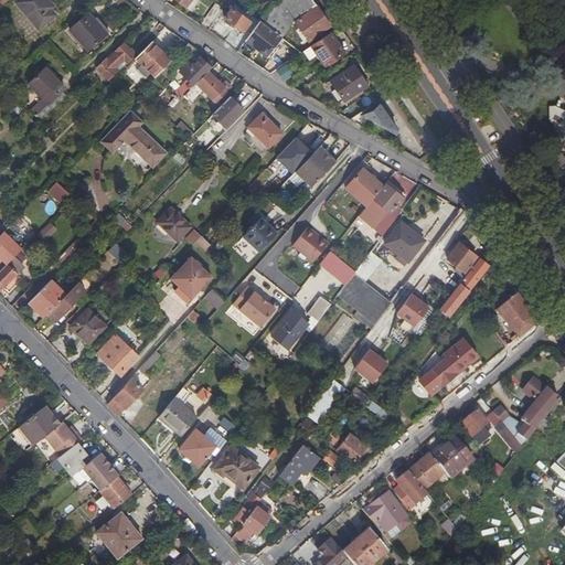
[(40,30),(55,16),(42,0),(21,0),(17,4),(40,30)]
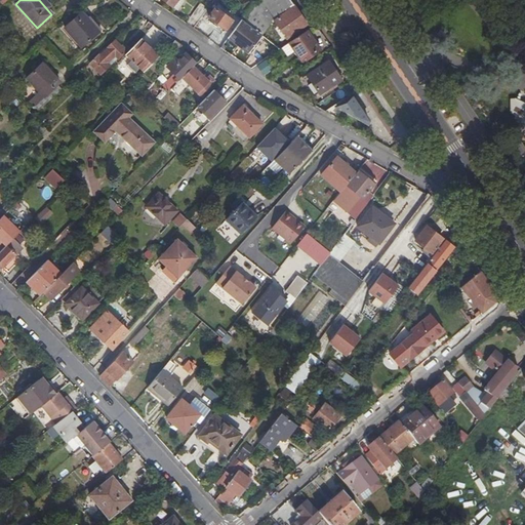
[(163,0),(173,7),(174,5),(179,8),(185,1),(184,0),(163,0)]
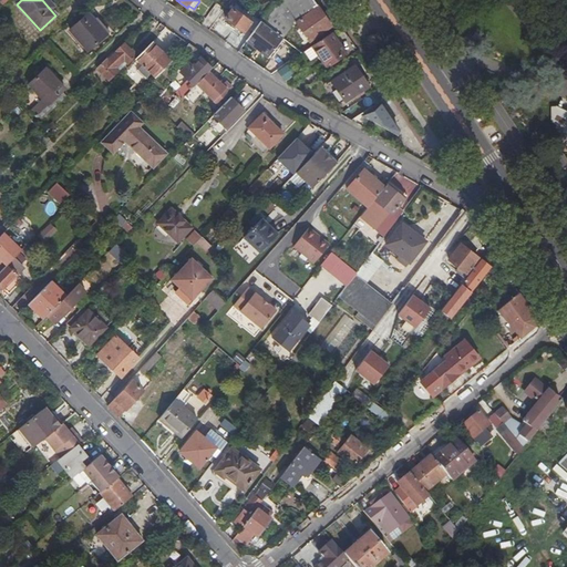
[(317,7),(312,0),(281,0),(271,7),(260,21),(282,39),(296,21),(317,7)]
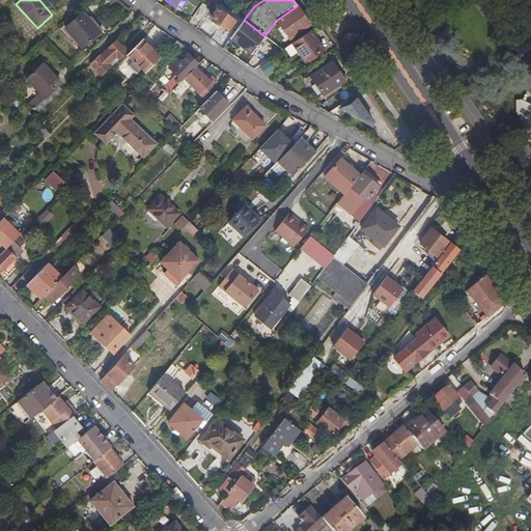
[(195,16),(201,21),(205,15),(210,9),(203,5),(195,16)]
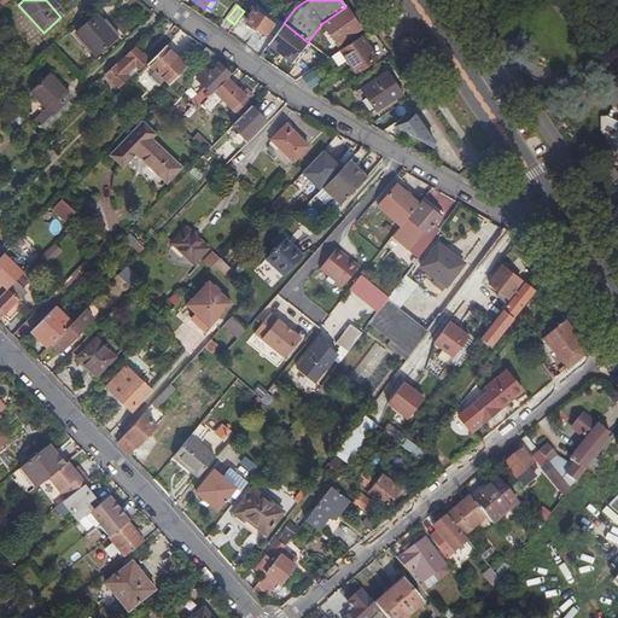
[(361,29),(345,7),(322,23),(327,31),(322,34),(325,38),(330,35),(337,45),(361,29)]
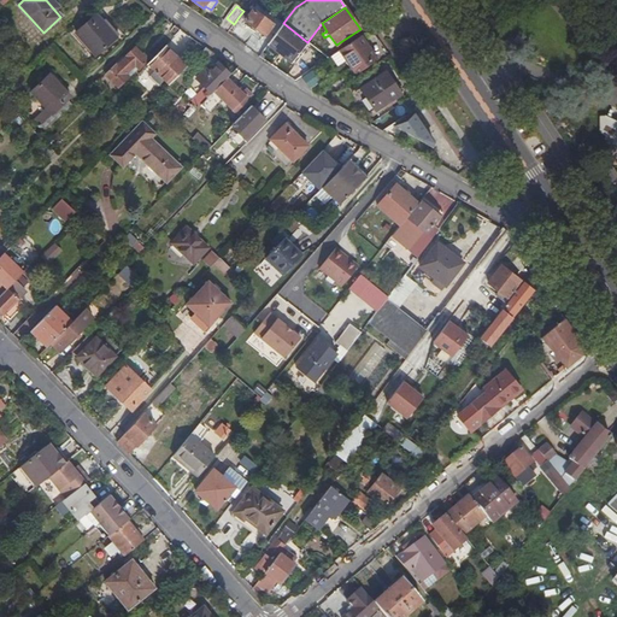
[(253,10),(250,16),(245,21),(242,24),(263,39),(272,24),(253,10)]
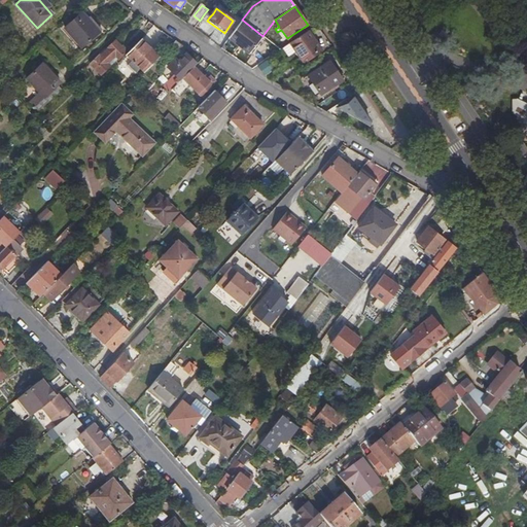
[(204,14),(209,18),(213,13),(208,9),(204,14)]
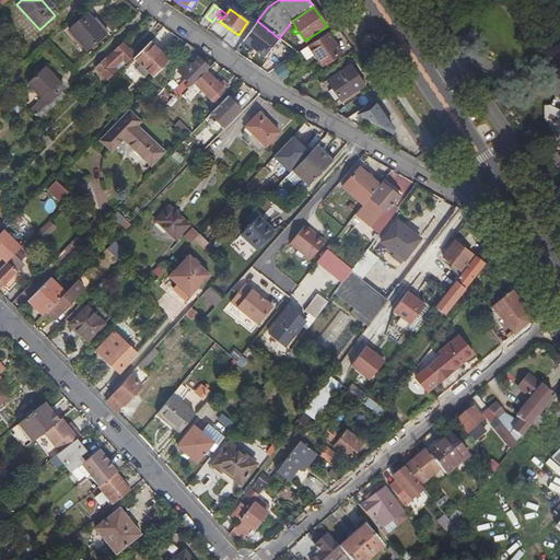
[(88,49),(106,33),(97,24),(88,12),(70,28),(88,49)]
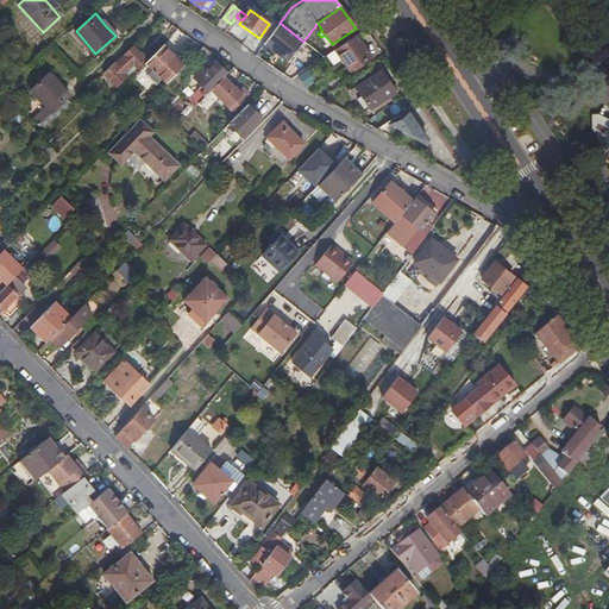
[(280,23),(265,43),(272,49),(276,46),(283,51),(280,55),(288,61),(303,42),(280,23)]
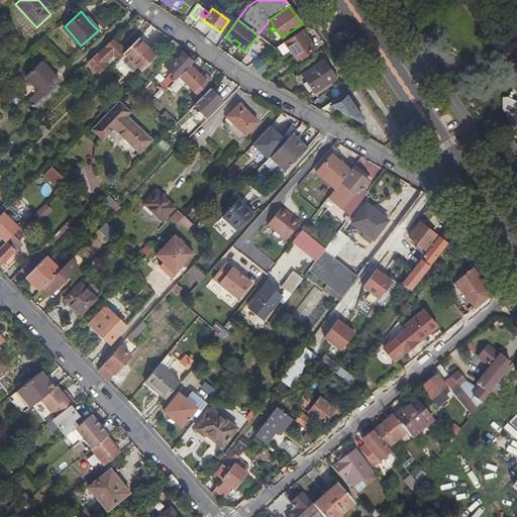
[(301,31),(283,43),(296,63),(314,50),(301,31)]
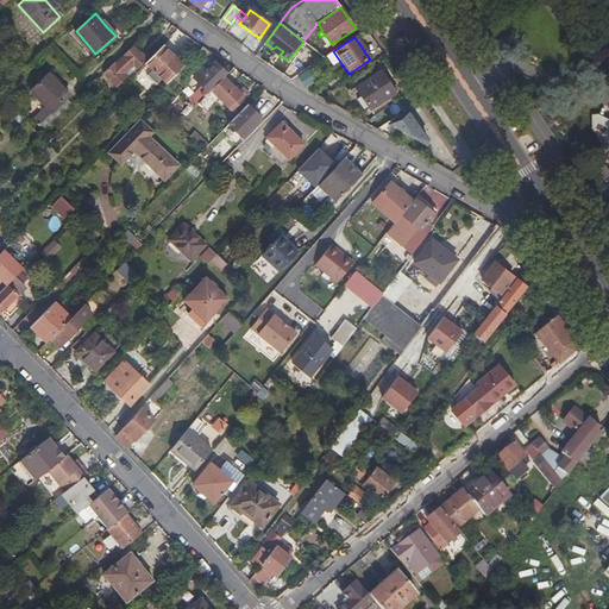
[(163,46),(148,63),(168,82),(183,66),(175,58),(163,46)]
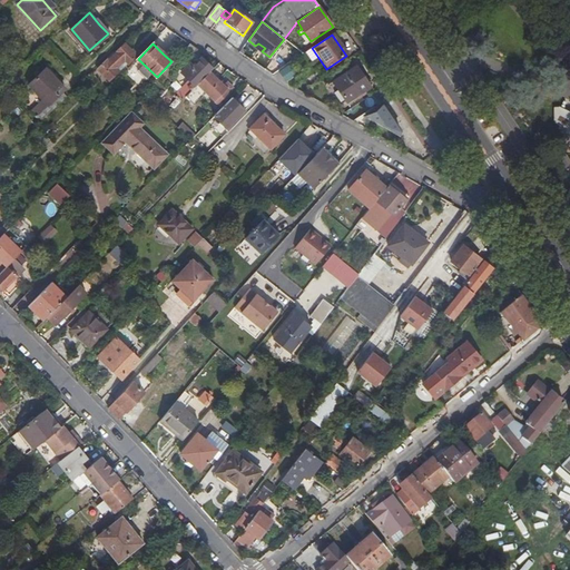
[(180,53),(183,51),(174,43),(164,55),(172,61),(180,53)]
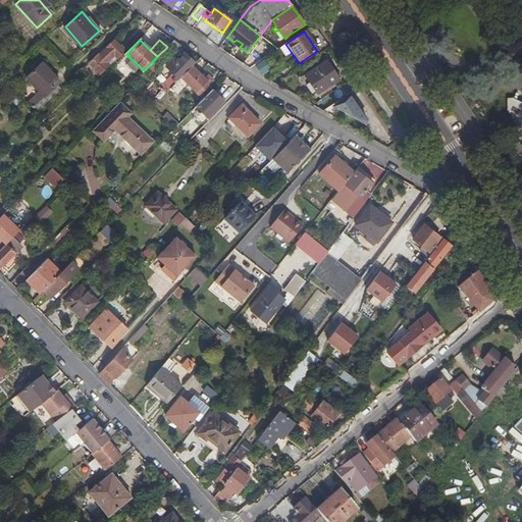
[(179,48),(181,46),(177,43),(173,40),(167,47),(165,49),(171,53),(177,47),(179,48)]
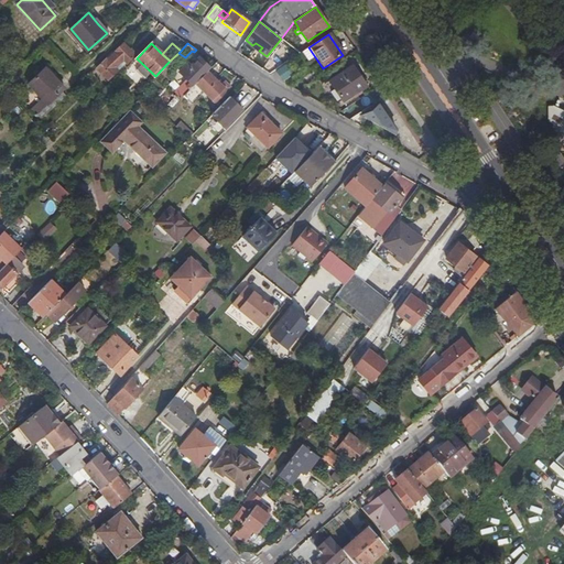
[(107,61),(106,60),(96,68),(108,80),(118,72),(115,68),(122,62),(123,61),(127,64),(134,56),(123,44),(116,52),(108,60),(107,61)]
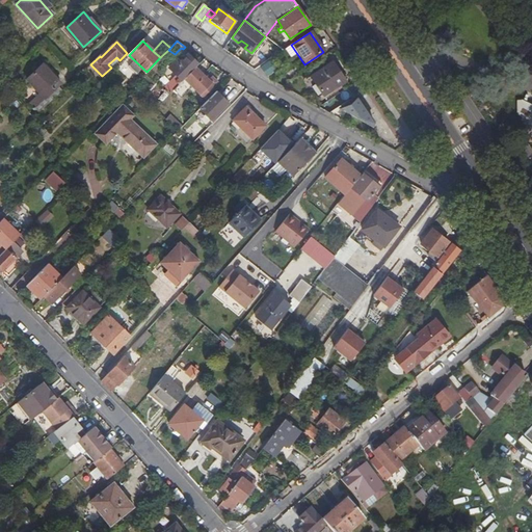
[(171,89),(194,67),(197,63),(191,57),(188,59),(185,56),(171,70),(179,76),(176,80),(174,78),(165,86),(170,90),(171,89)]
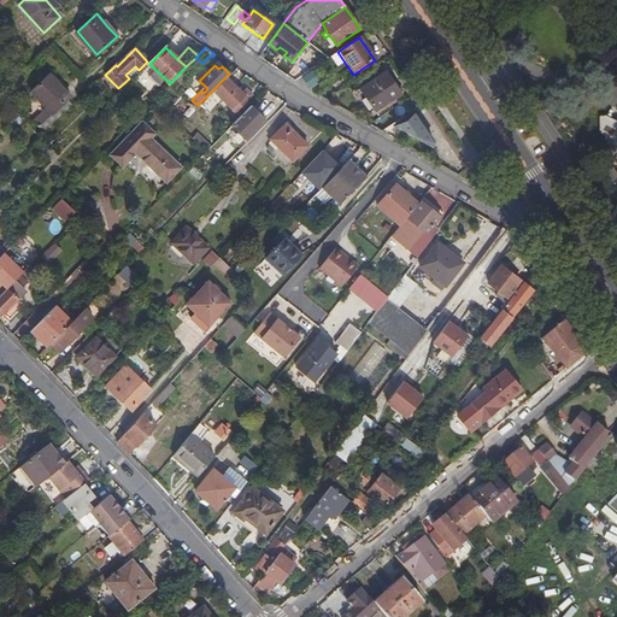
[(313,68),(301,76),(310,89),(323,81),(313,68)]
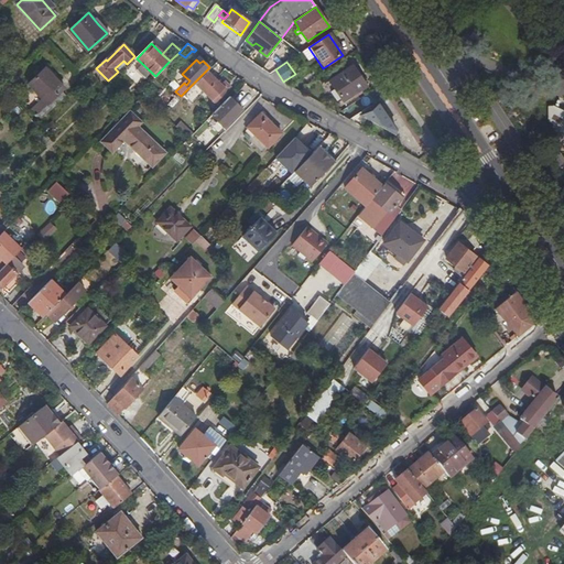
[(30,108),(42,120),(66,96),(62,90),(65,88),(44,66),(26,82),(41,97),(30,108)]
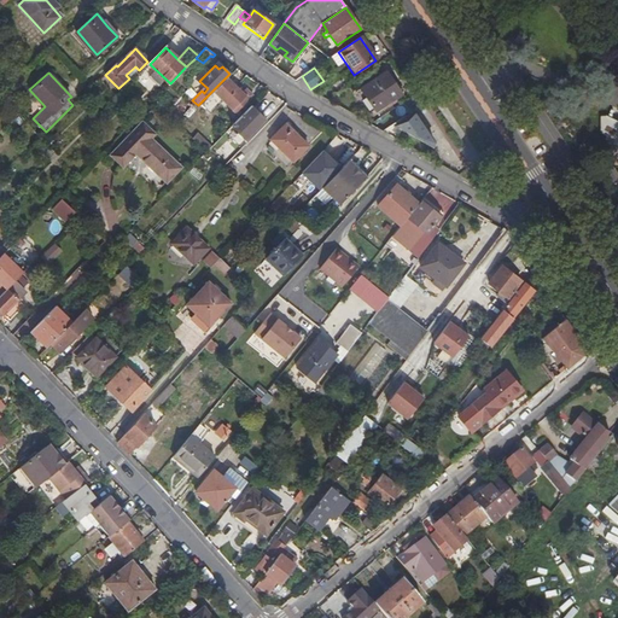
[(377,111),(401,94),(386,73),(362,88),(377,111)]
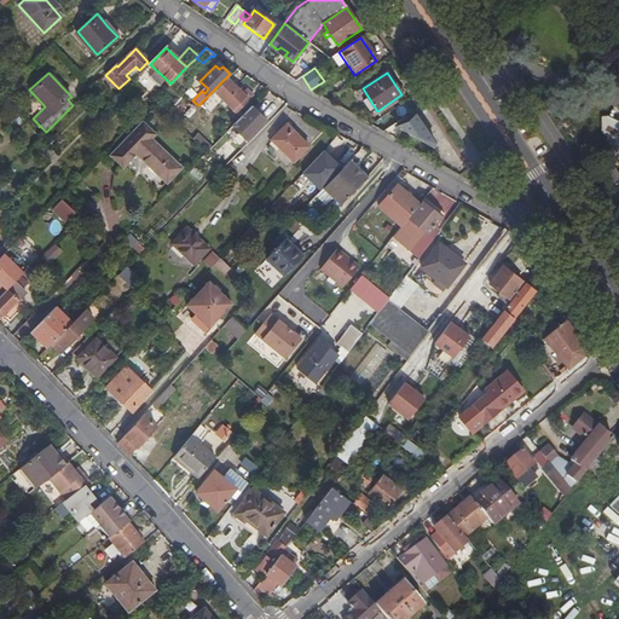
[(242,92),(226,77),(200,104),(209,113),(221,99),(235,111),(252,94),(244,88),(242,92)]
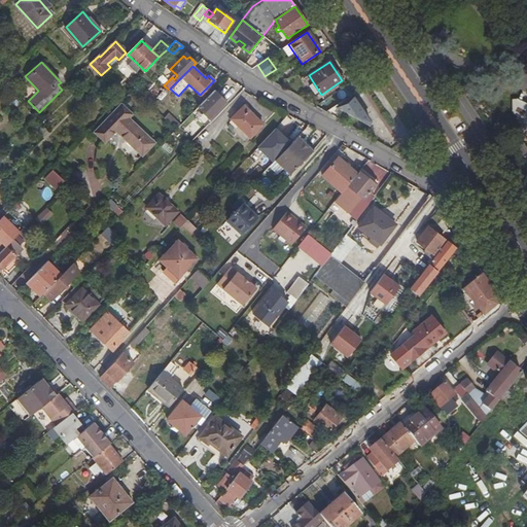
[(226,102),(214,90),(199,107),(211,118),(226,102)]
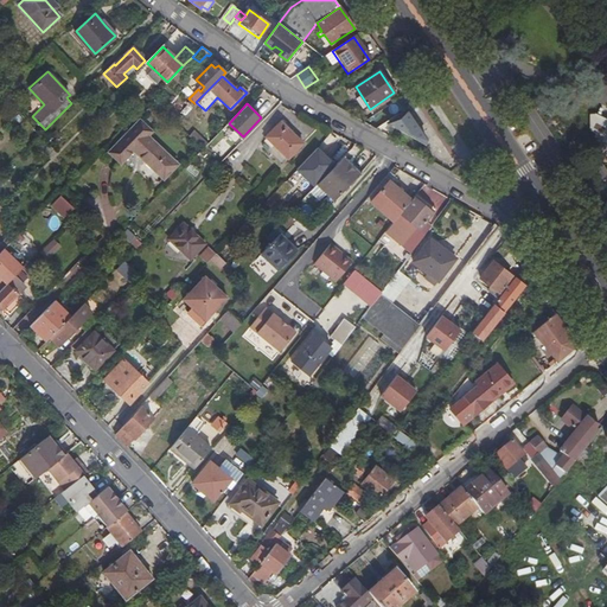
[(113,112),(106,104),(96,115),(104,121),(113,112)]
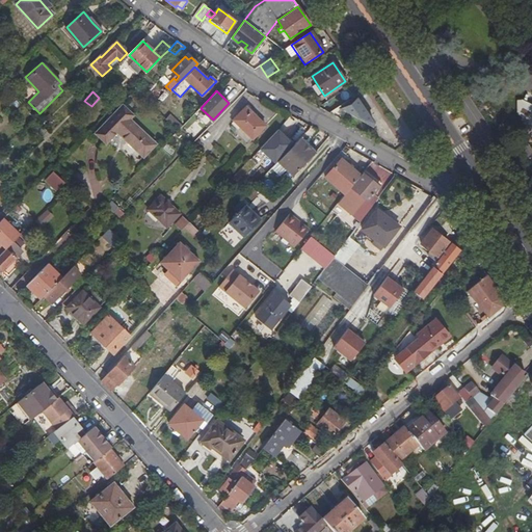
[(372,126),(373,123),(356,98),(341,107),(372,126)]
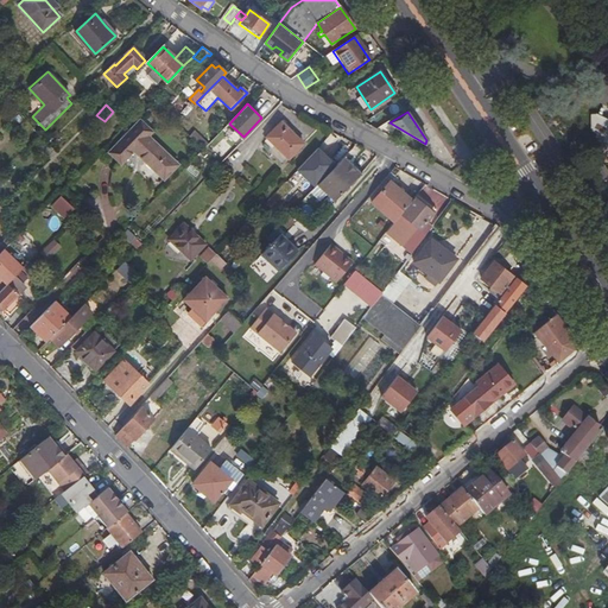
[(605,118),(597,114),(591,114),(591,128),(605,118)]
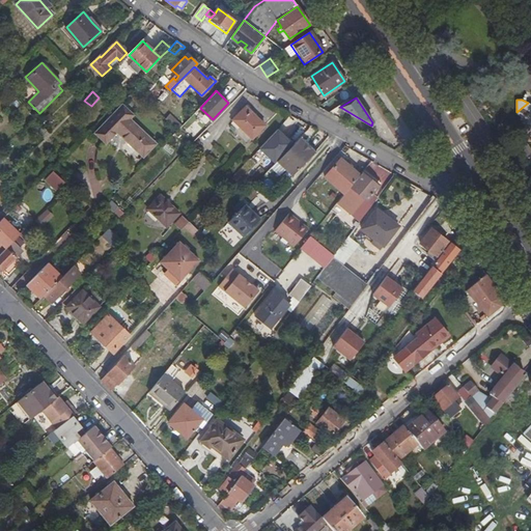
[(530,123),(530,104),(528,103),(516,112),(524,120),(530,123)]
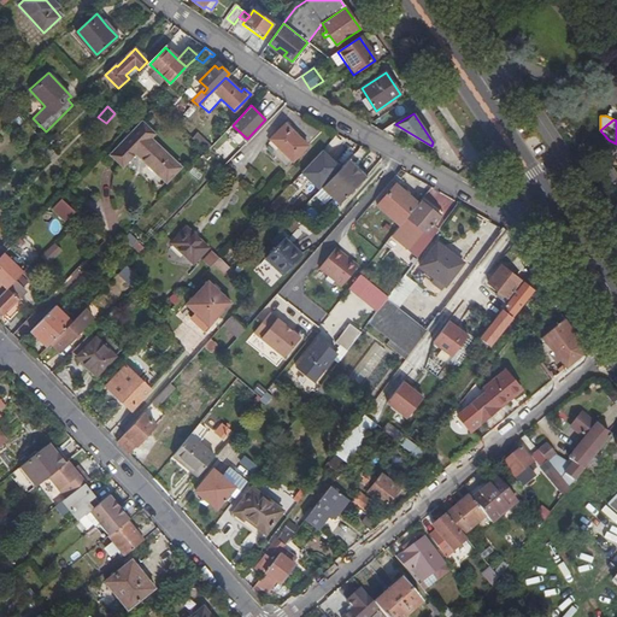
[(142,123),(112,154),(123,166),(136,153),(166,182),(180,168),(150,139),(154,134),(142,123)]
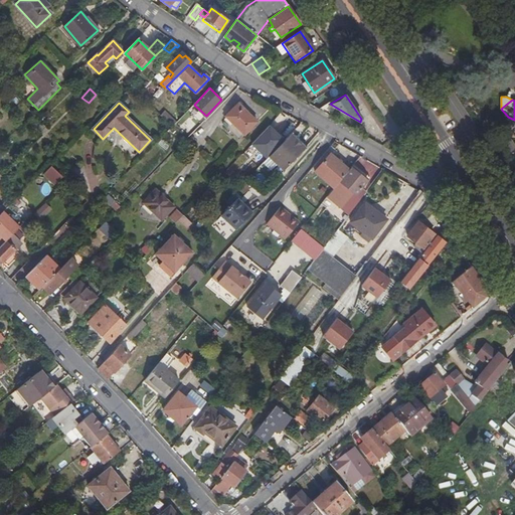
[(244,134),(256,121),(237,103),(224,115),(244,134)]
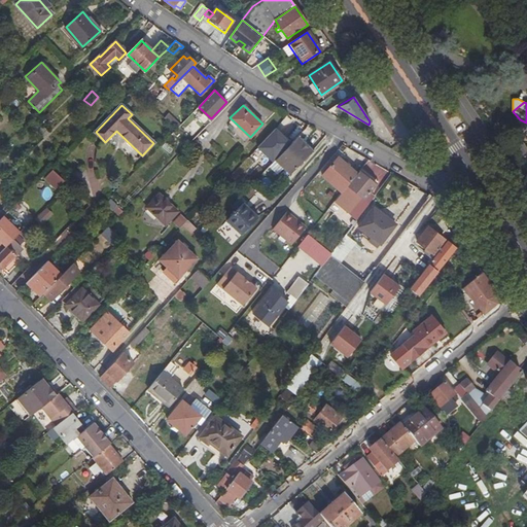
[(167,112),(164,116),(177,129),(180,125),(167,112)]
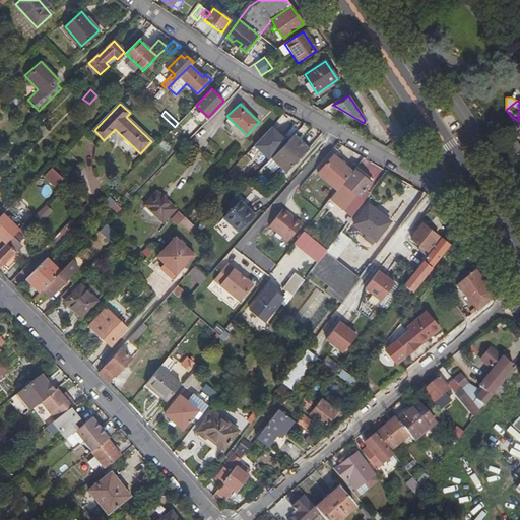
[(34,116),(28,121),(44,137),(49,131),(34,116)]
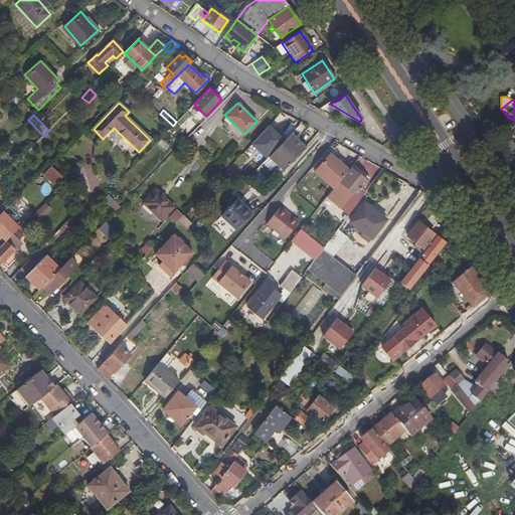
[(514,122),(514,120),(508,117),(500,136),(514,158),(514,141),(510,135),(514,122)]
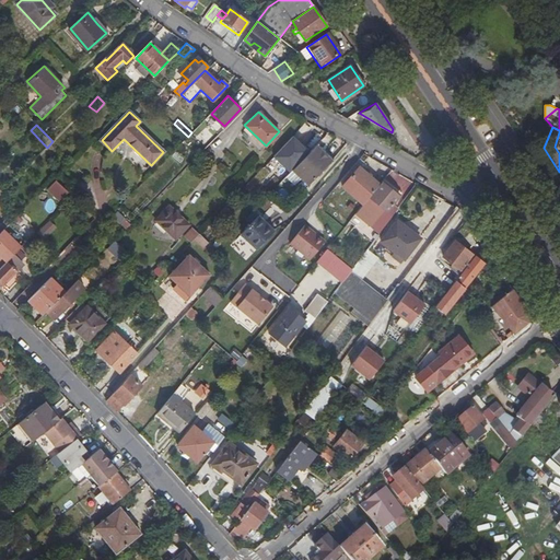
[(273,155),(291,172),(293,168),(310,152),(293,136),(273,155)]
